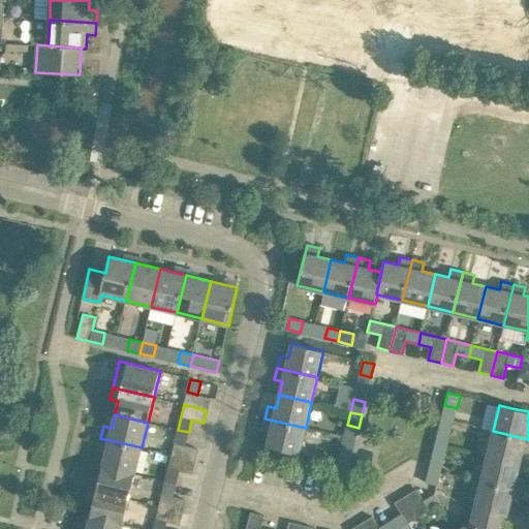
[(300,454),(306,428),(265,418),(262,430),(270,432),(267,446),(300,454)]
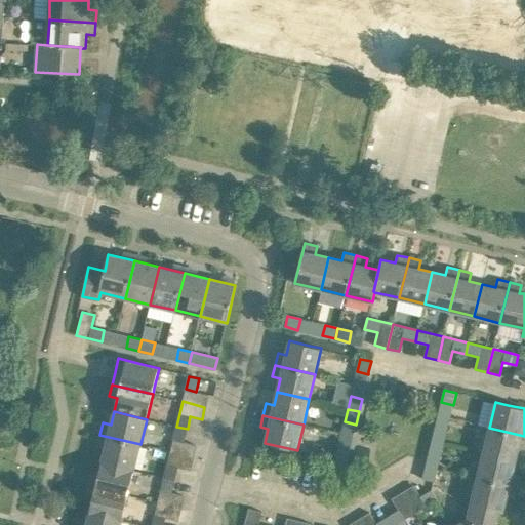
[(184,442),(188,429),(176,427),(170,451),(192,456),(195,444),(184,442)]
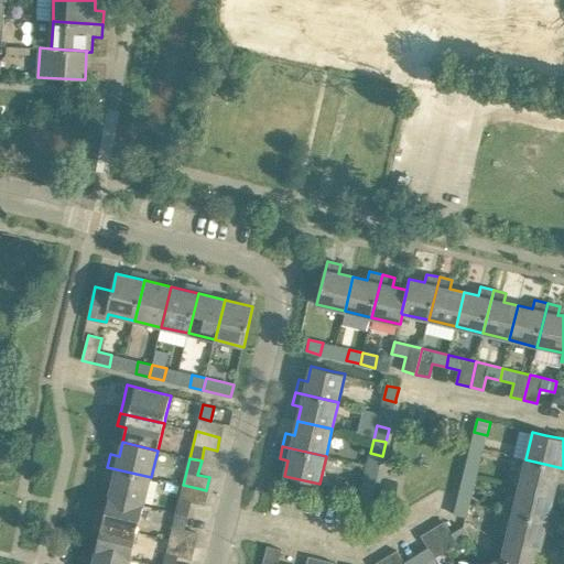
[(477,476),(480,462),(467,458),(464,473),(477,476)]
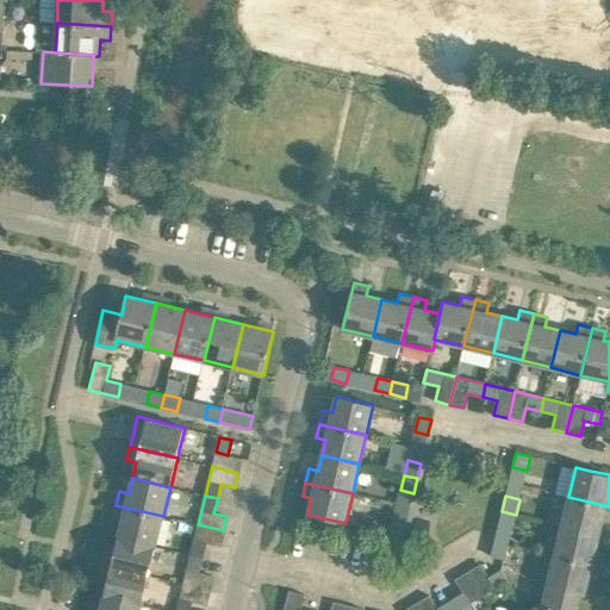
[(609,521),(609,506),(568,497),(561,526),(599,535),(603,520),(609,521)]
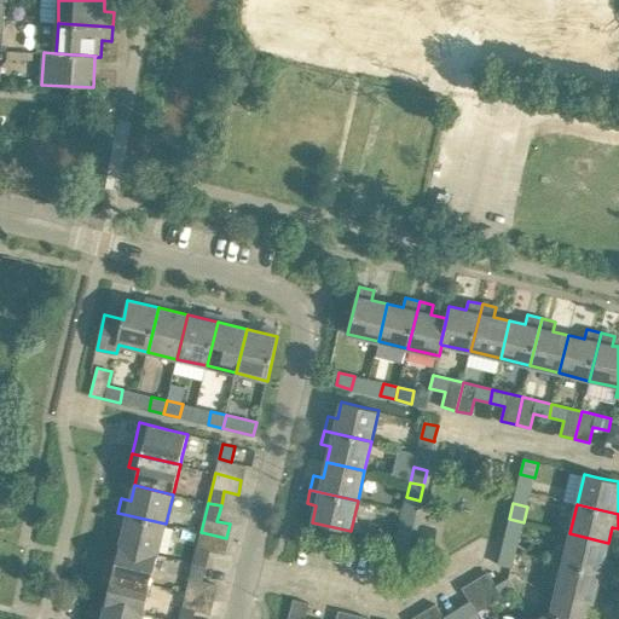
[(158,554),(166,524),(117,513),(114,526),(123,528),(120,544),(158,554)]
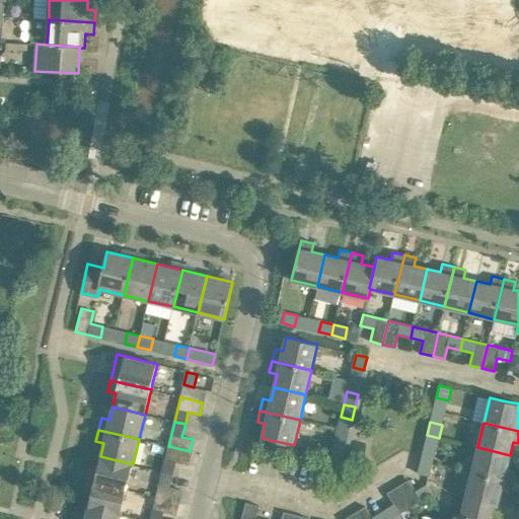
[(436,450),(439,438),(427,435),(424,447),(436,450)]
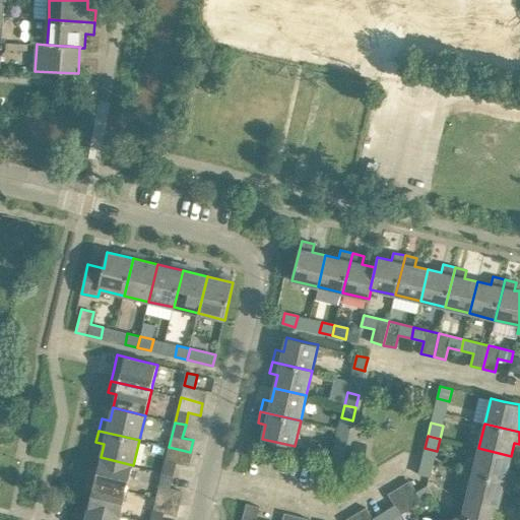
[(335,442),(332,454),(343,456),(346,445),(346,444),(335,442)]
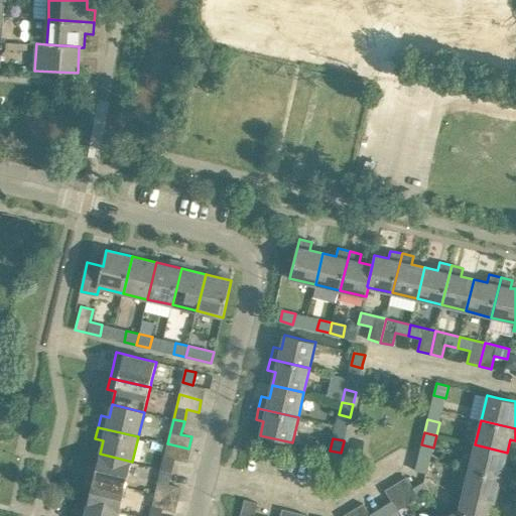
[(185,462),(188,448),(167,443),(161,469),(172,472),(175,459),(185,462)]
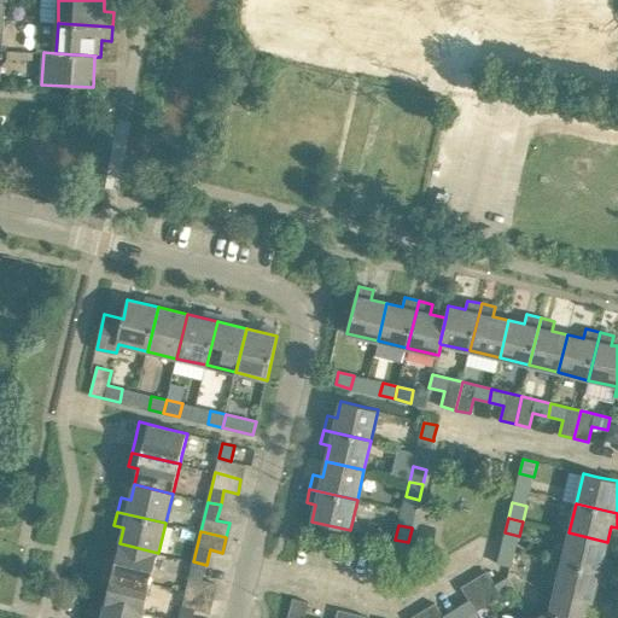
[(604,558),(607,542),(569,532),(561,563),(610,573),(612,560),(604,558)]
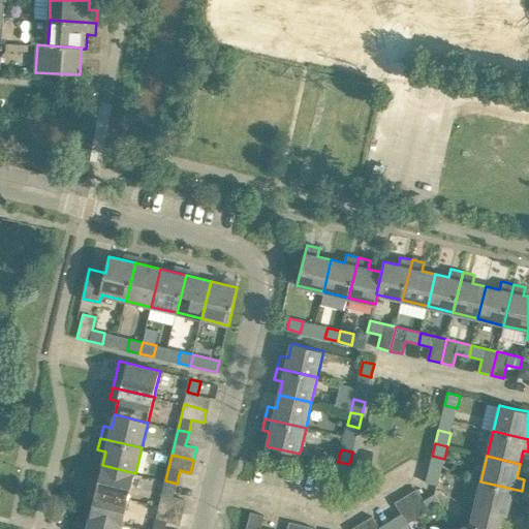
[(347,476),(349,464),(338,462),(336,474),(347,476)]
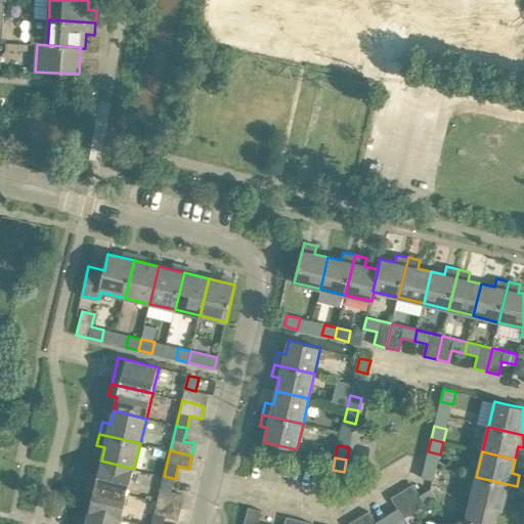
[(128,494),(134,469),(101,461),(98,474),(90,473),(87,484),(128,494)]
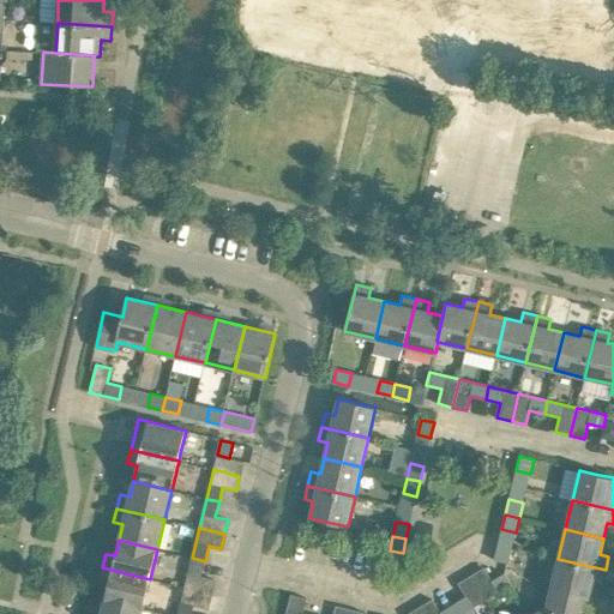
[(509,563),(512,548),(498,545),(494,559),(509,563)]
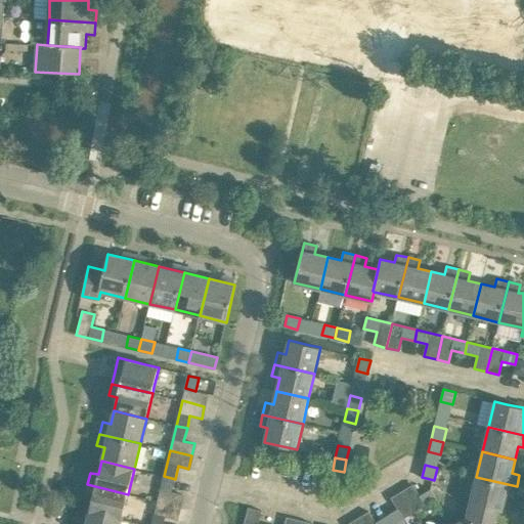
[(180,507),(183,494),(171,491),(175,479),(164,476),(158,500),(180,507)]
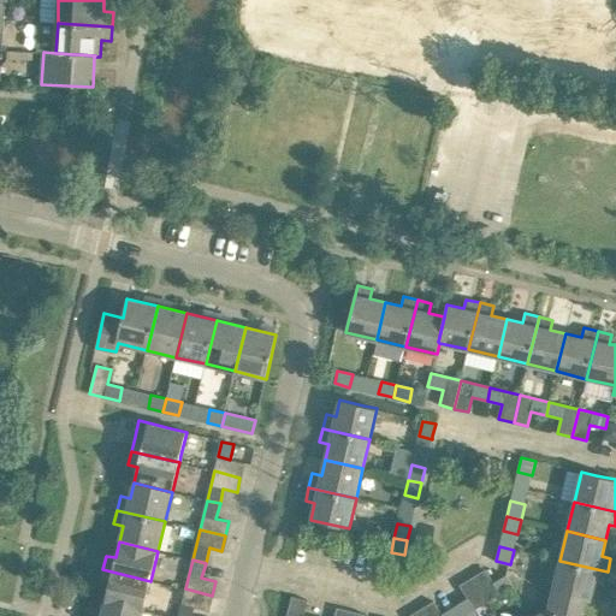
[(604,586),(608,572),(560,561),(552,591),(584,599),(591,600),(594,584),(604,586)]
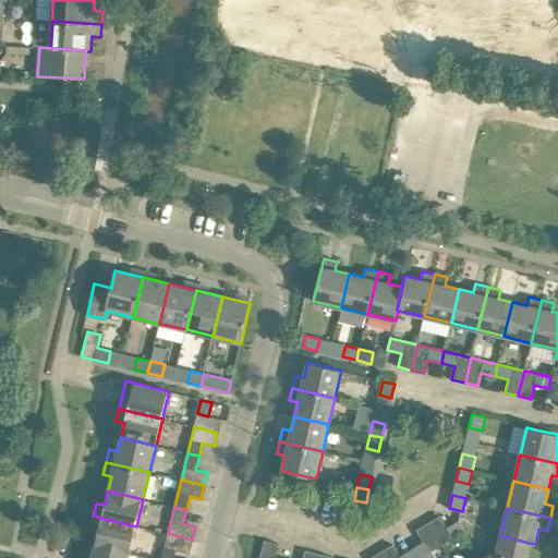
[(130,553),(136,526),(93,516),(91,529),(98,531),(95,545),(130,553)]
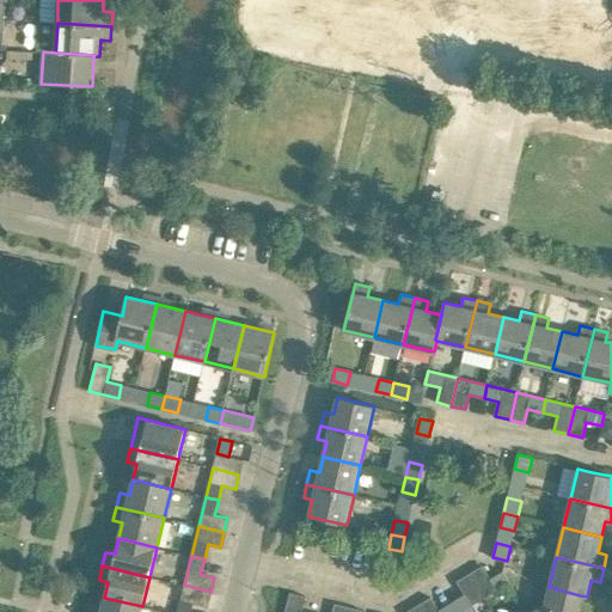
[(502,571),(489,579),(482,567),(470,574),(484,598),(509,582),(502,571)]
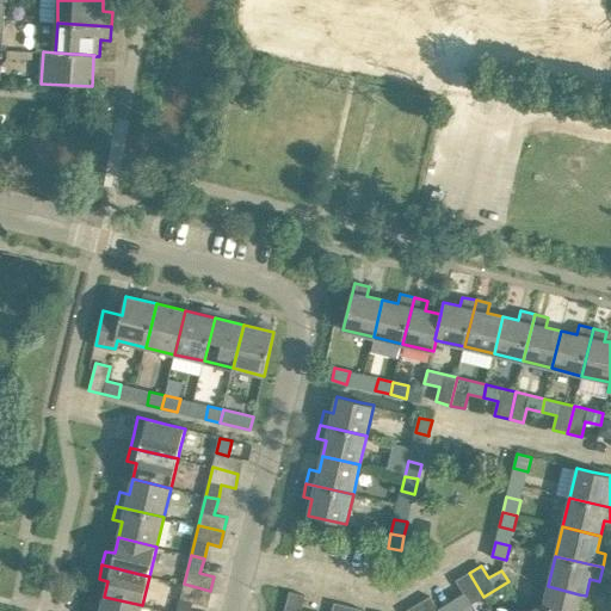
[(471,604),(483,597),(469,573),(457,580),(464,593),(451,602),(456,610),(460,610),(471,605),(471,604)]
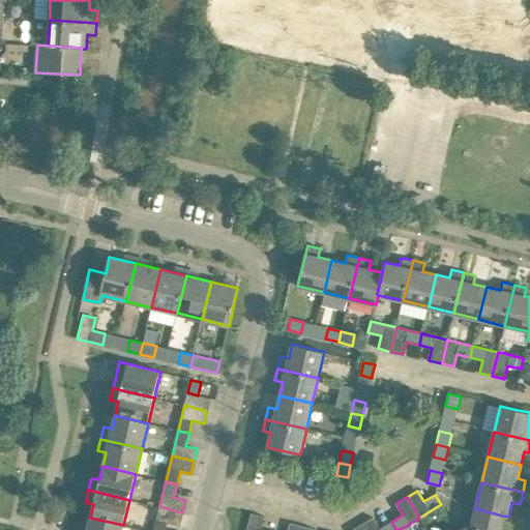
[(153,529),(166,529),(168,522),(179,525),(182,512),(159,506),(153,529)]
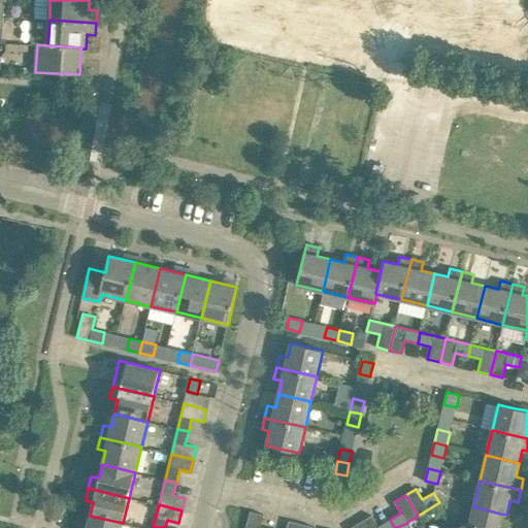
[(497,527),(500,514),(473,506),(470,520),(474,527),(497,527)]
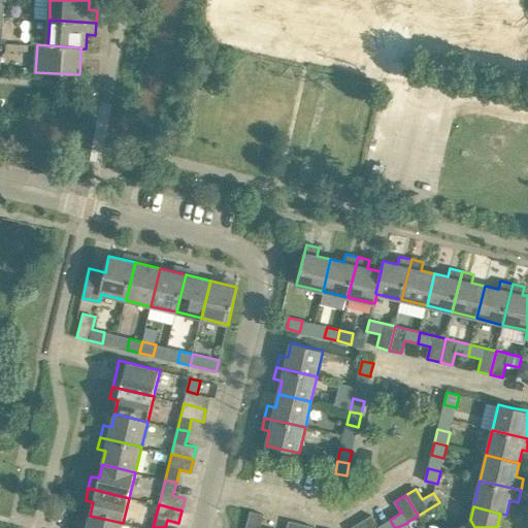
[(264,527),(261,527),(264,515),(251,510),(245,527),(264,527)]
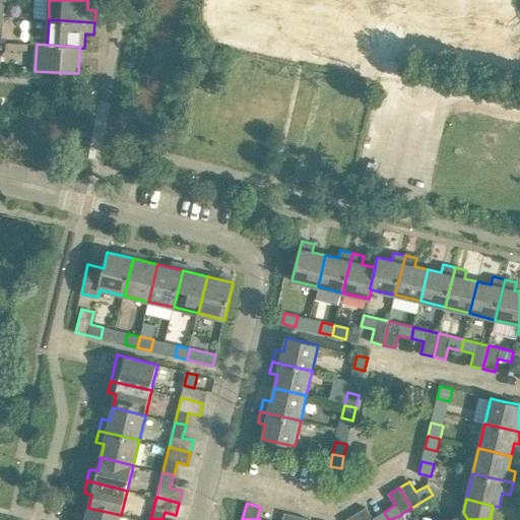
[(388,519),(384,512),(373,518),(366,507),(354,514),(359,519),(388,519)]
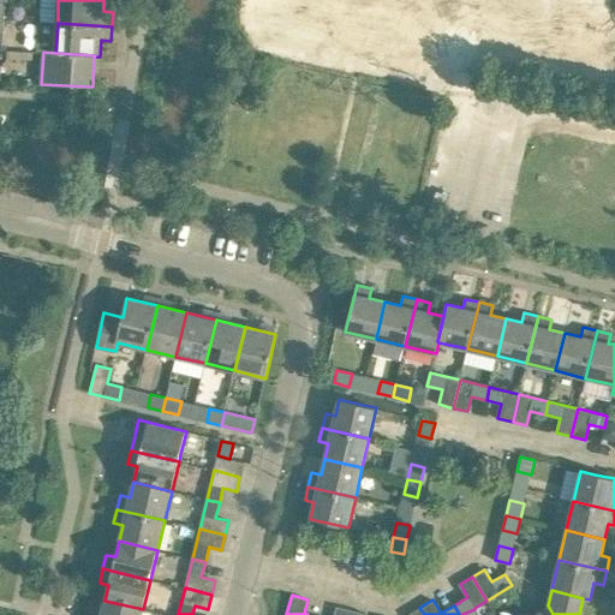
[(141,614),(143,609),(105,601),(101,614),(99,614),(91,614),(90,614),(141,614)]
